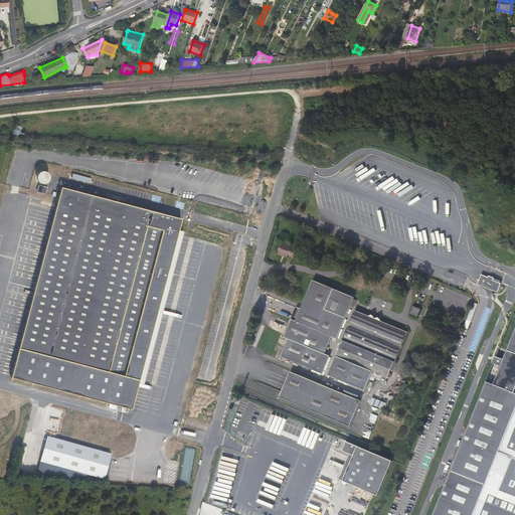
[(38,182),(38,183),(39,184),(40,184),(42,185),(44,185),(46,184),(47,183),(48,183),(49,181),(50,178),(49,176),(48,174),(47,172),(44,171),(41,171),(39,172),(38,174),(37,176),(36,178),(37,180),(38,182)]
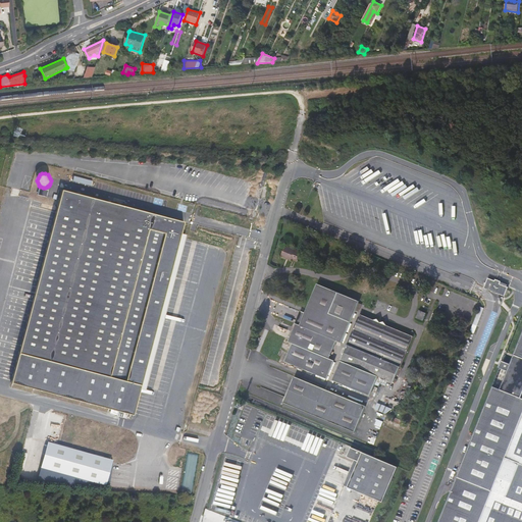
[(73,175),(72,180),(91,186),(92,180),(73,175)]
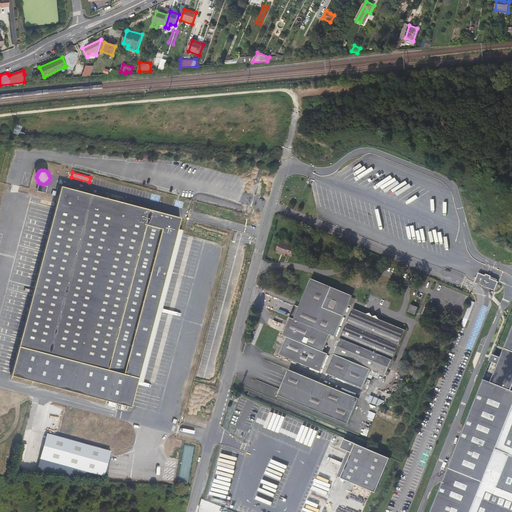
[(106,188),(108,180),(97,177),(96,185),(106,188)]
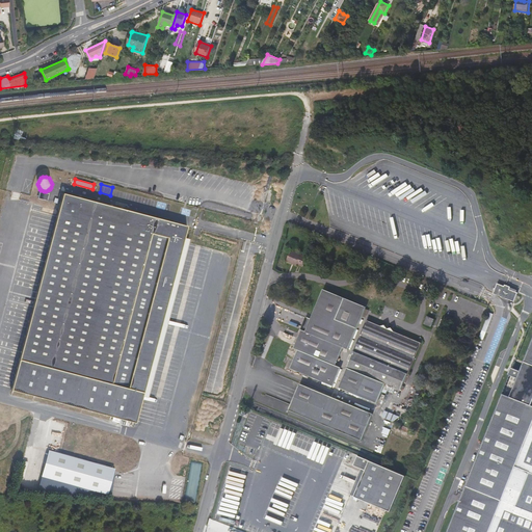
[(48,202),(50,194),(40,191),(38,198),(48,202)]
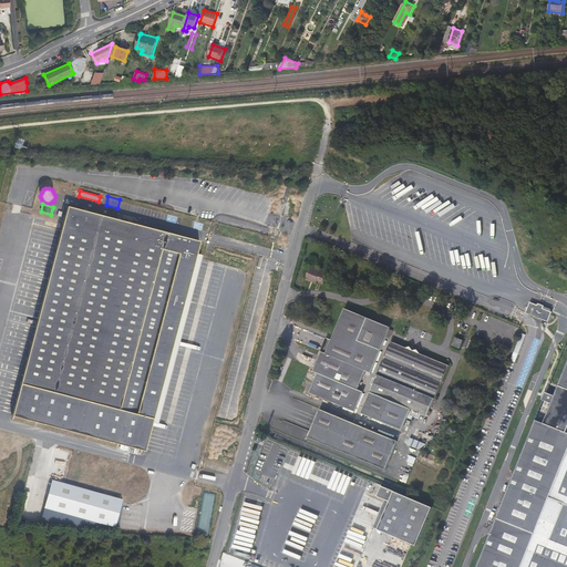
[(184,237),(184,236),(68,205),(11,414),(143,450),(151,422),(196,253),(199,240),(189,237),(189,239),(184,237)]
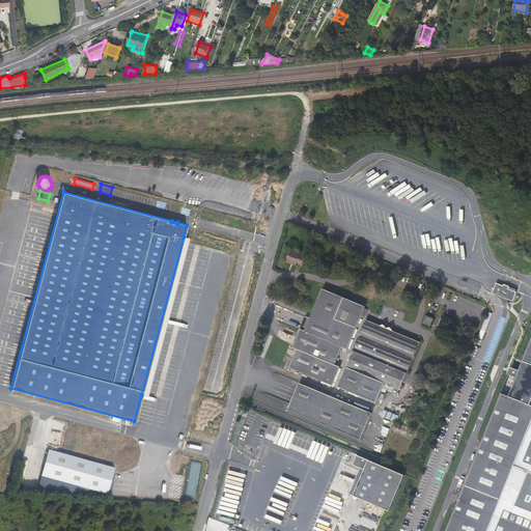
[(190,239),(184,236),(141,395),(147,397),(190,239)]
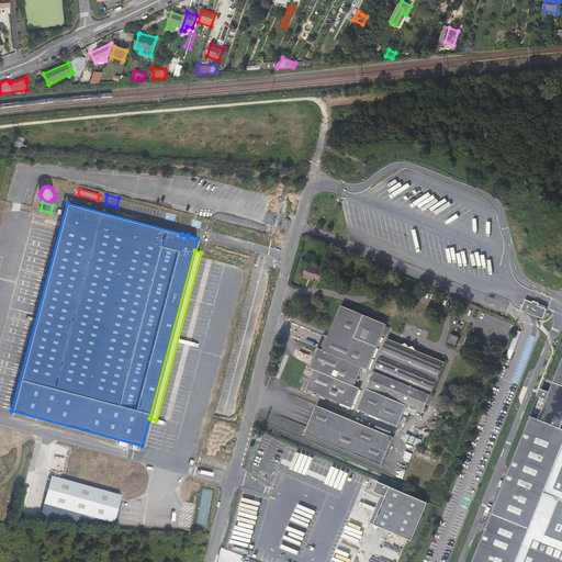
[(324,271),(307,265),(303,274),(314,279),(315,278),(321,281),(324,271)]
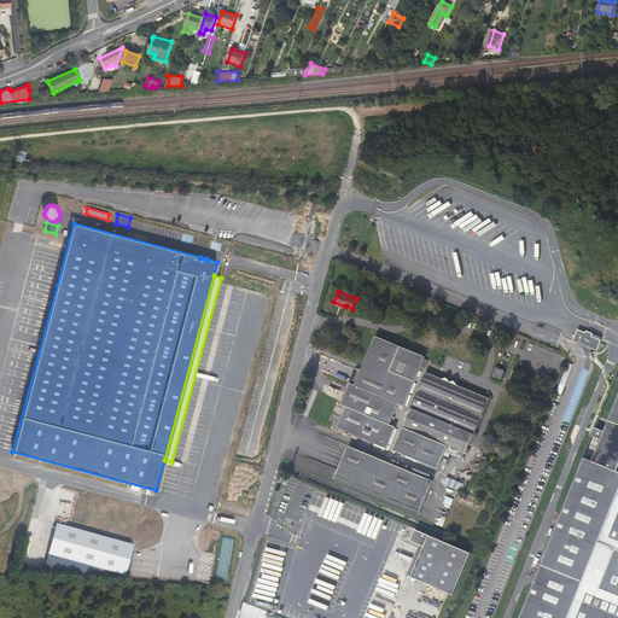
[(592,349),(600,353),(605,342),(595,338),(595,336),(589,332),(588,334),(581,331),(576,343),(584,347),(587,345),(590,347),(592,349)]
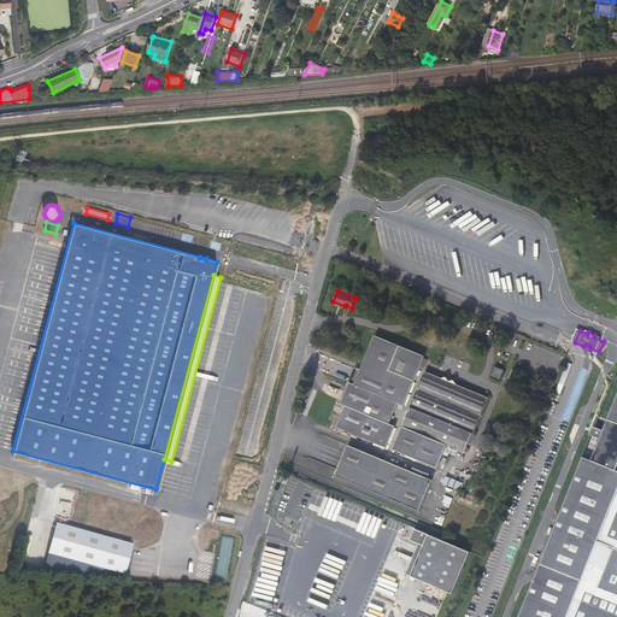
[(401,346),(376,335),(363,366),(356,386),(350,383),(341,404),(347,406),(338,428),(351,433),(350,436),(358,439),(359,436),(387,448),(403,412),(395,410),(404,389),(411,392),(425,356),(401,346)]
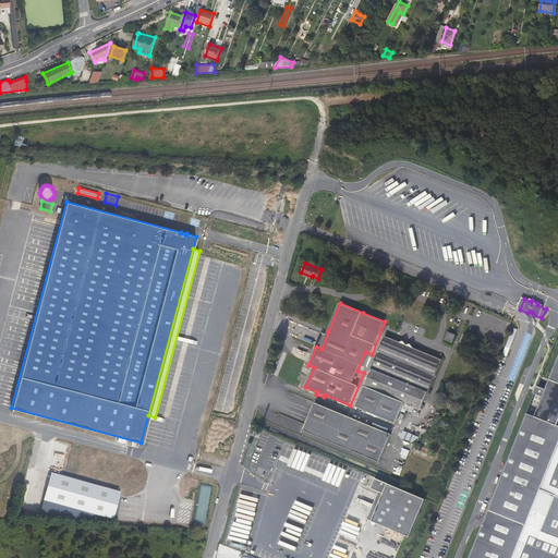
[(516,329),(510,342),(514,343),(520,330),(516,329)]
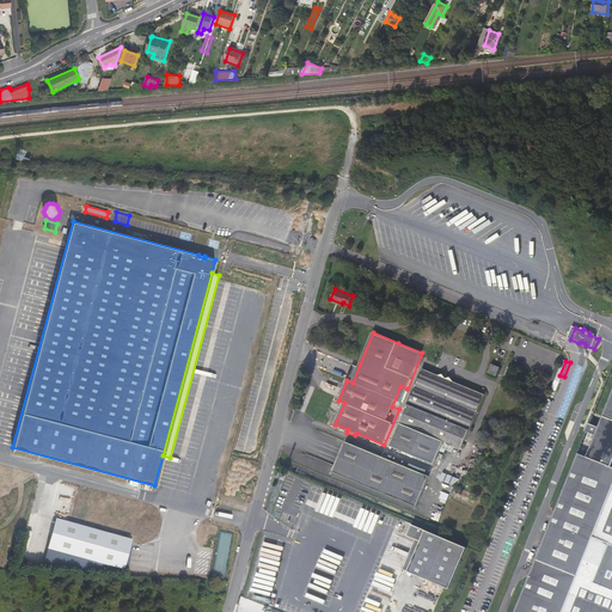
[(500,367),(493,363),(489,373),(496,375),(500,367)]
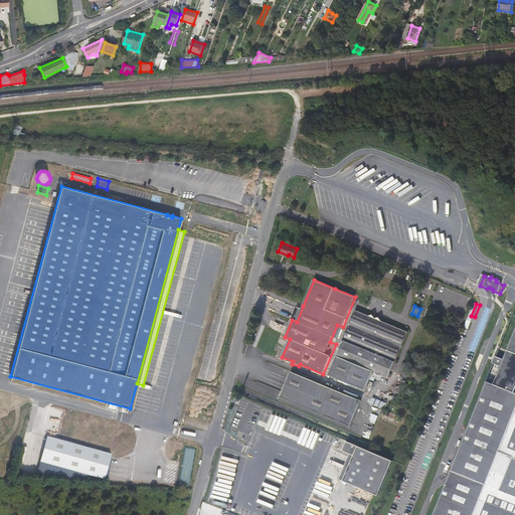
[(409,332),(381,321),(379,318),(375,319),(373,315),(369,316),(356,310),(329,376),(333,377),(367,391),(372,380),(383,384),(386,377),(390,379),(409,332)]
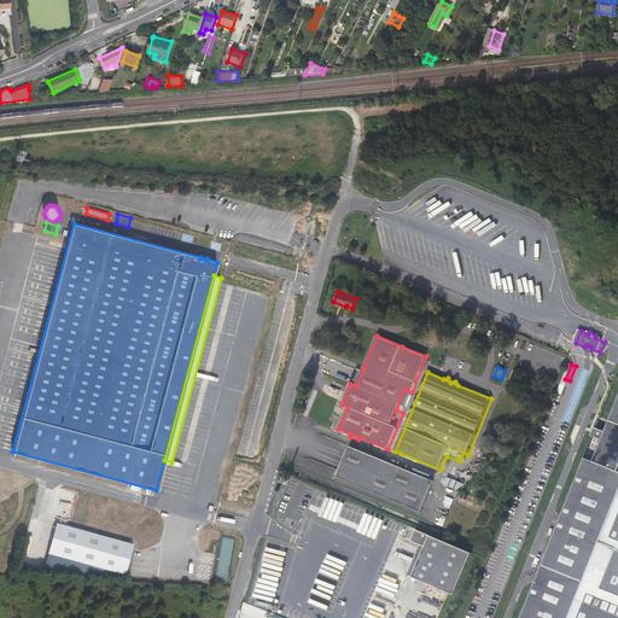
[(584,462),(522,617),(617,617),(617,403),(606,433),(596,429),(593,437),(604,442),(593,466),(584,462)]
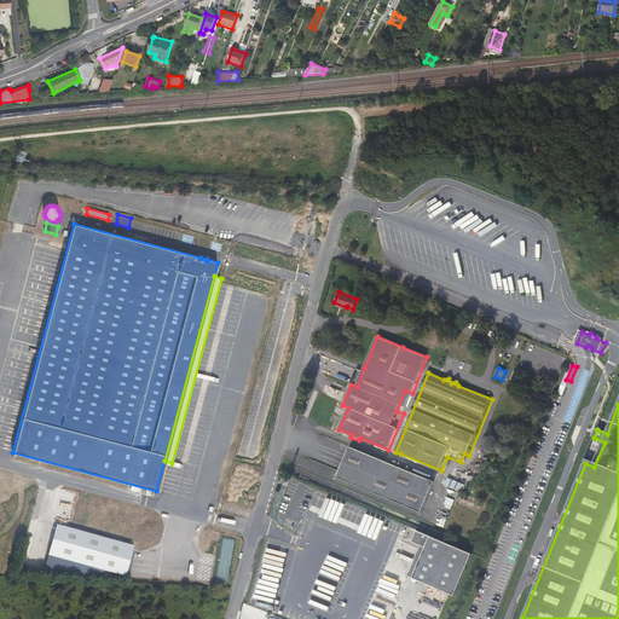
[(423,514),(437,482),(405,469),(368,453),(352,447),(340,478),(423,514)]
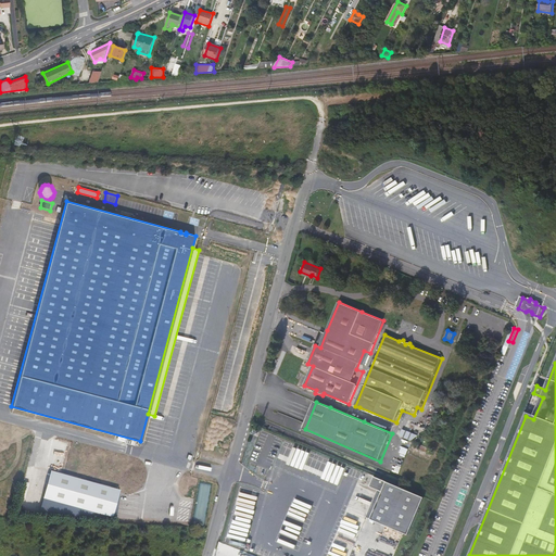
[(404,439),(411,441),(415,431),(408,429),(404,439)]
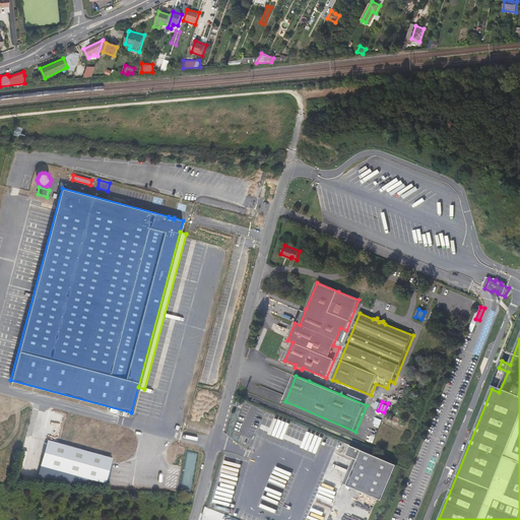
[(61,427),(62,413),(48,411),(47,426),(61,427)]
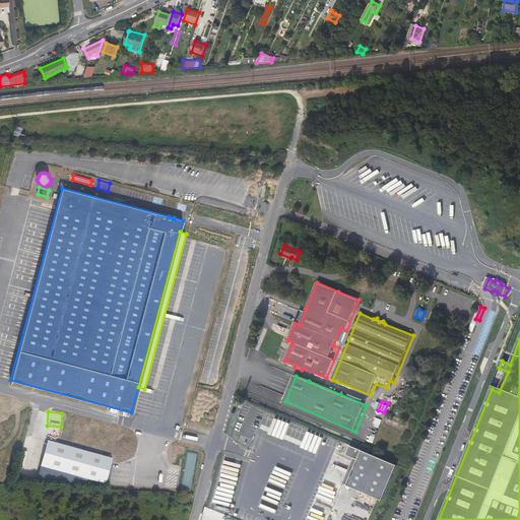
[(104,490),(112,456),(46,440),(38,473),(104,490)]
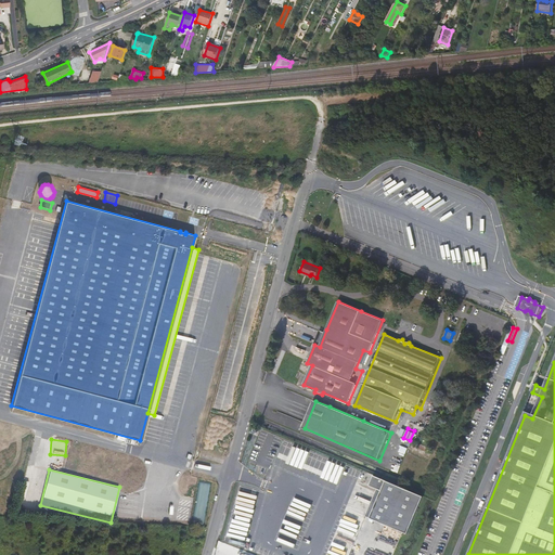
[(423,497),(375,476),(372,486),(379,489),(384,491),(372,518),(408,533),(423,497)]
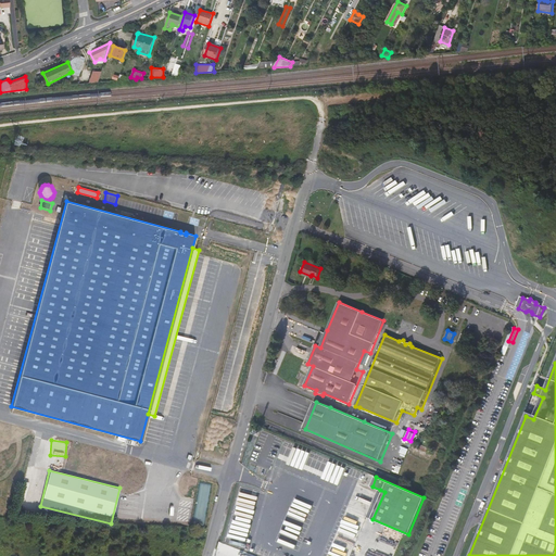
[(373,519),(384,492),(380,490),(368,517),(373,519)]
